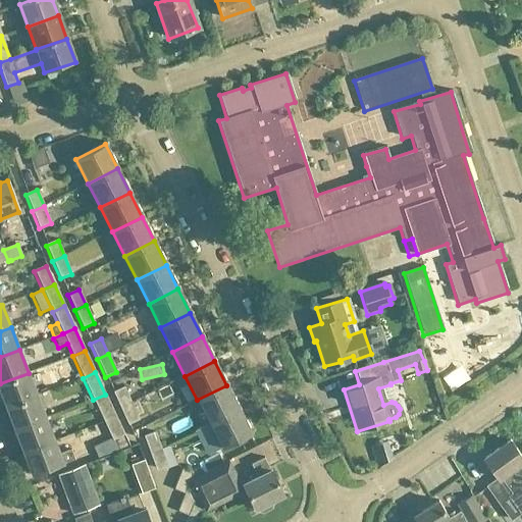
[(37,396),(29,373),(0,383),(0,394),(5,408),(37,396)]
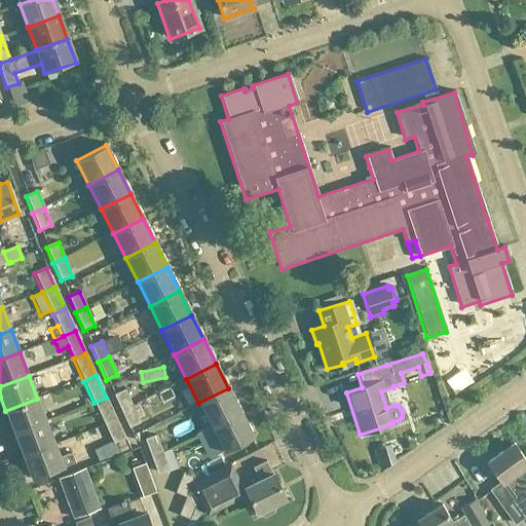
[(240,412),(228,388),(198,403),(211,427),(240,412)]
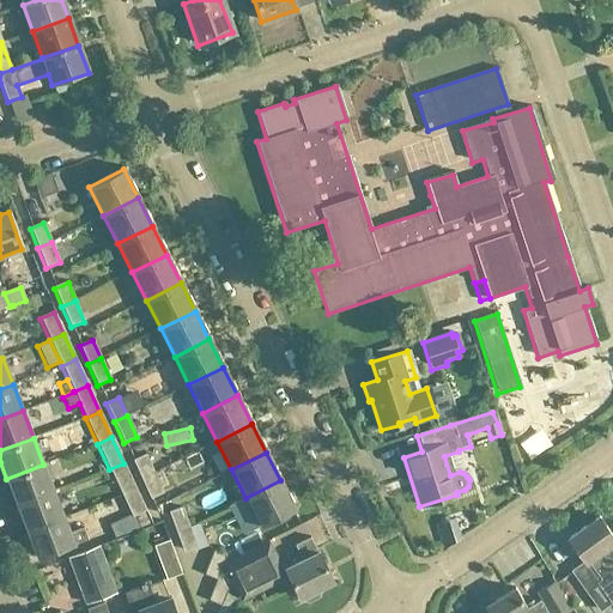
[(140,480),(153,473),(145,455),(132,461),(140,480)]
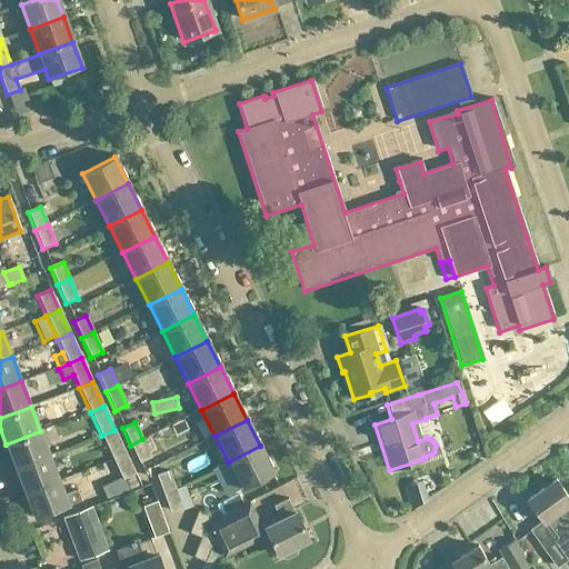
[(115,430),(101,436),(112,460),(126,455),(115,430)]
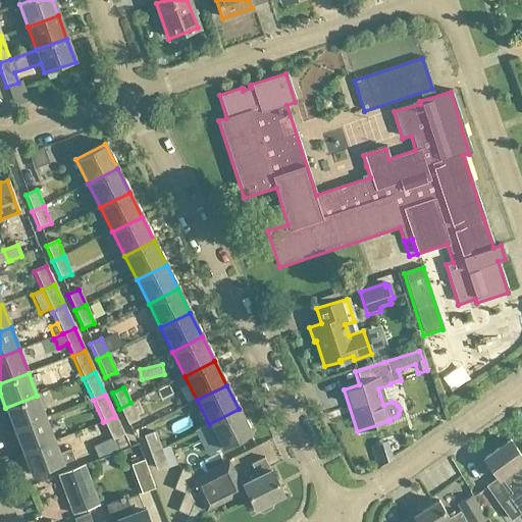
[(37,396),(5,408),(13,430),(45,418),(37,396)]
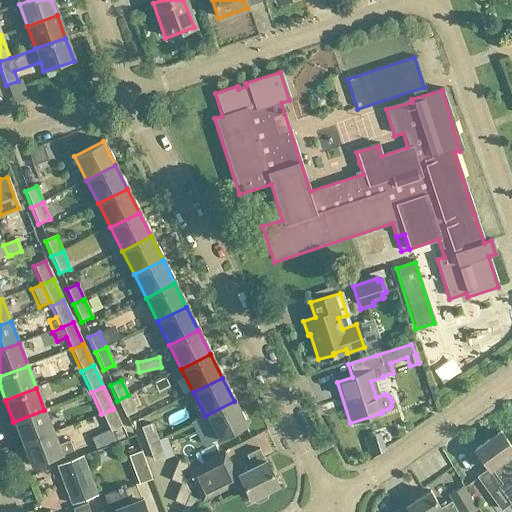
[(128,395),(117,401),(125,418),(136,413),(128,395)]
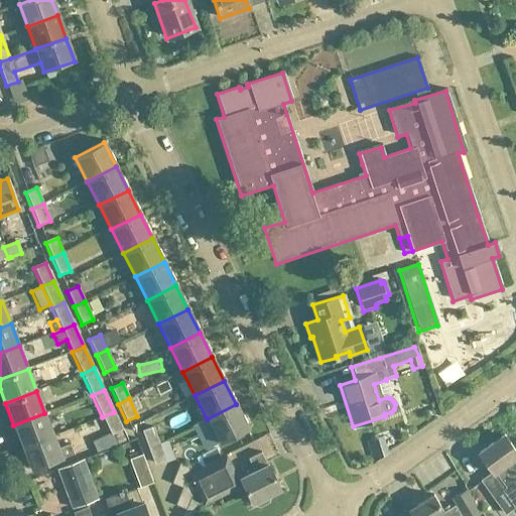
[(236,404),(207,419),(219,443),(248,428),(236,404)]
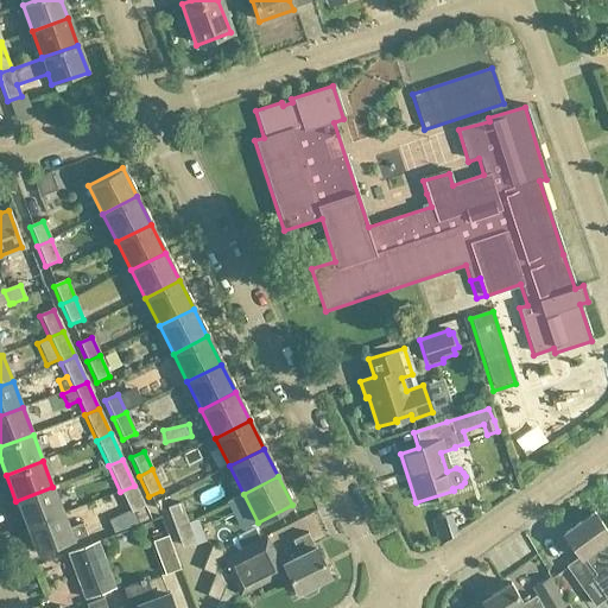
[(134,486),(120,492),(130,512),(107,521),(114,536),(149,523),(143,510),(145,508),(134,486)]
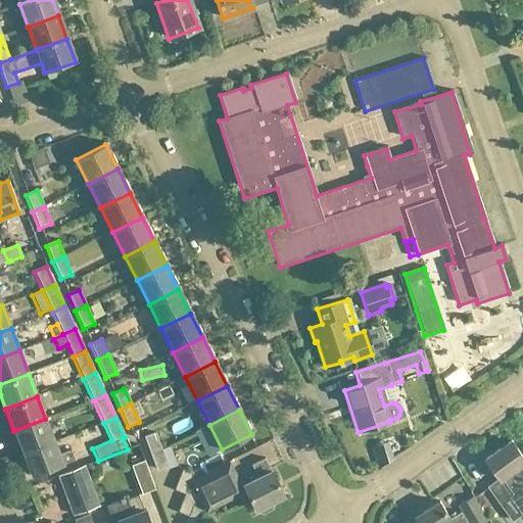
[(45,419),(13,431),(22,454),(54,441),(45,419)]
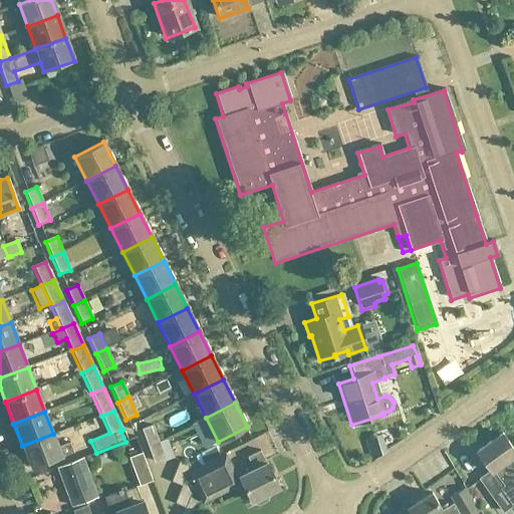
[(147,446),(158,442),(153,427),(141,431),(147,446)]
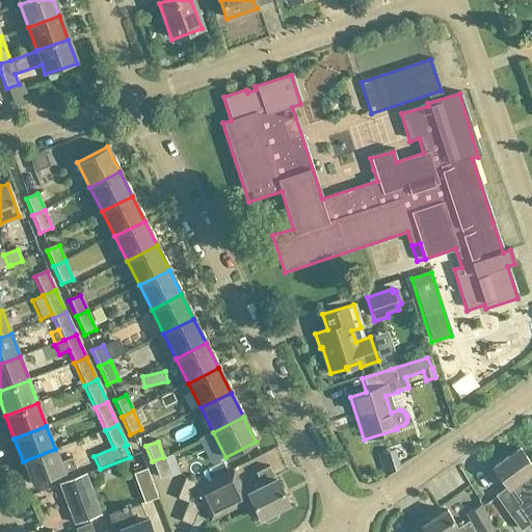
[(55,449),(23,461),(31,485),(75,469),(72,459),(60,463),(55,449)]
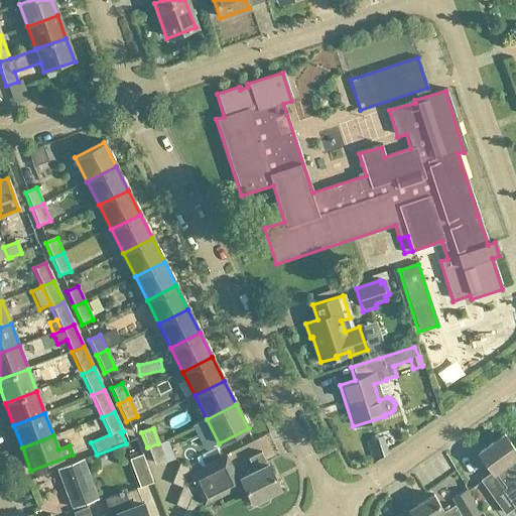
[(515,454),(503,436),(478,455),(491,474),(481,482),(504,515),(515,507),(515,454)]
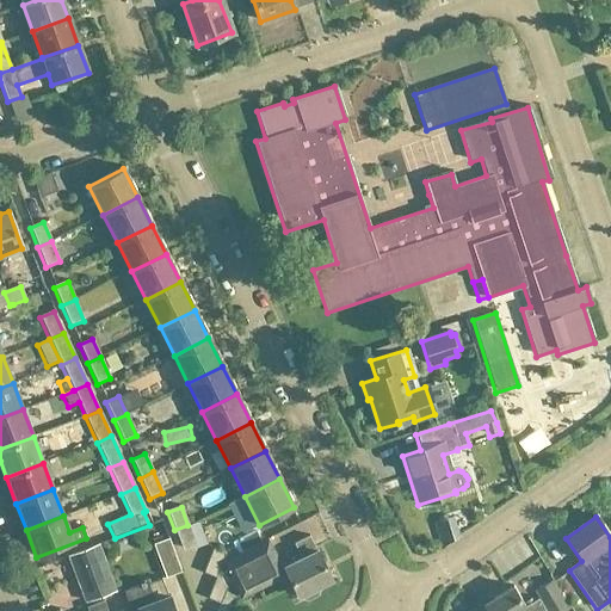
[(189,529),(187,525),(174,530),(183,553),(195,547),(196,550),(207,547),(199,525),(189,529)]
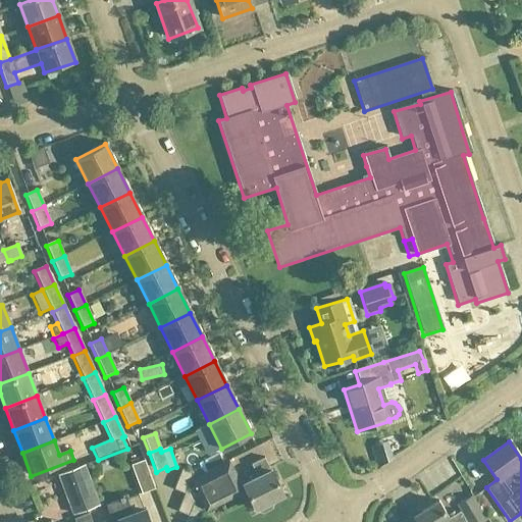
[(268,472),(262,459),(250,465),(256,478),(242,485),(256,513),(262,514),(270,510),(272,505),(270,501),(281,496),(269,471),(268,472)]
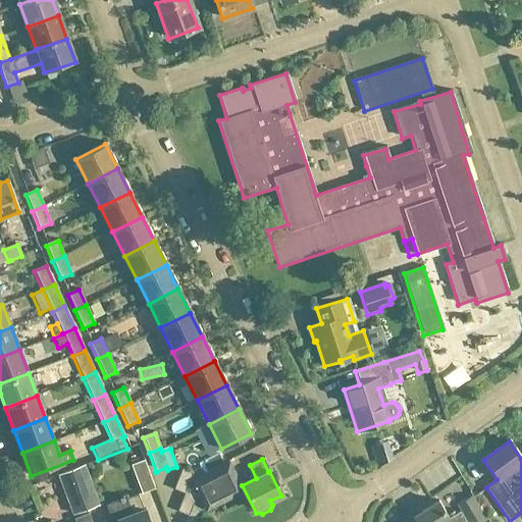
[(154,490),(144,461),(131,466),(141,496),(154,490)]
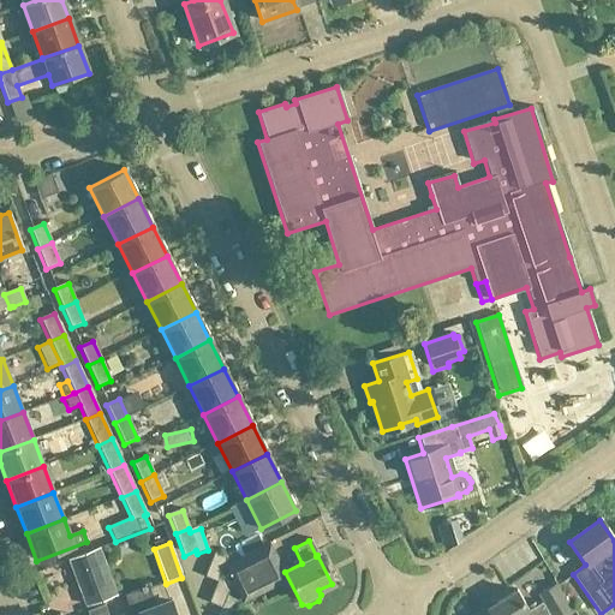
[(268,545),(224,568),(242,603),(262,593),(286,581),(281,573),(268,545)]
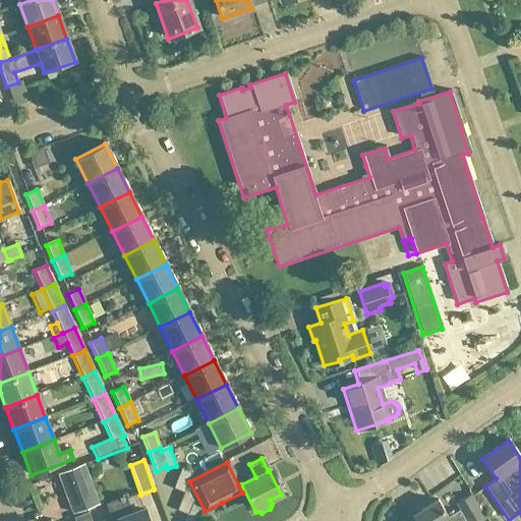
[(83,465),(57,475),(72,515),(98,505),(83,465)]
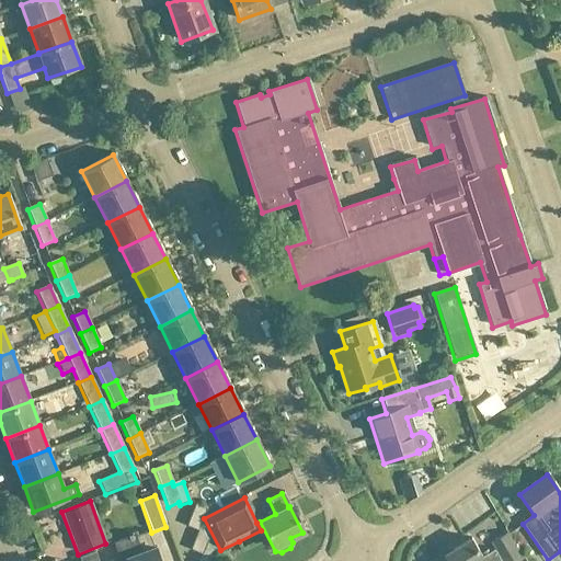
[(197,531),(198,528),(205,510),(194,505),(186,527),(197,531)]
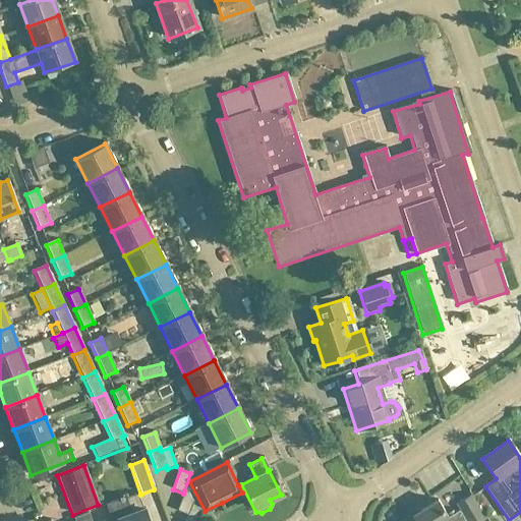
[(184,490),(183,494),(177,512),(187,515),(191,507),(195,496),(184,490)]
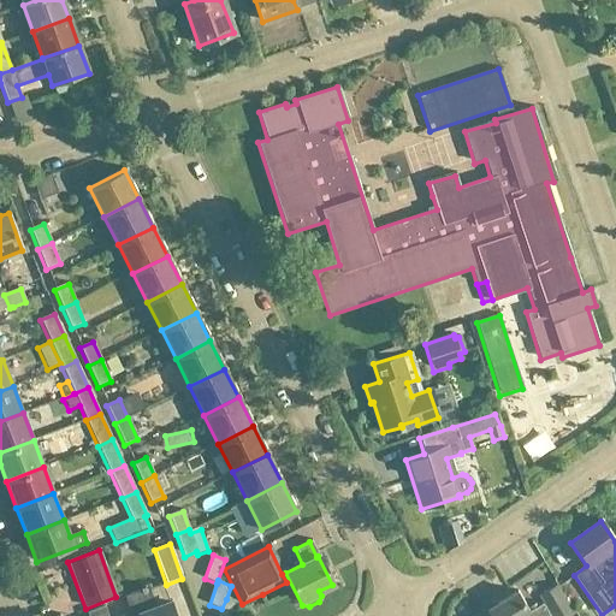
[(161,585),(148,590),(124,598),(130,615),(137,615),(138,615),(175,615),(170,602),(169,603),(161,585)]
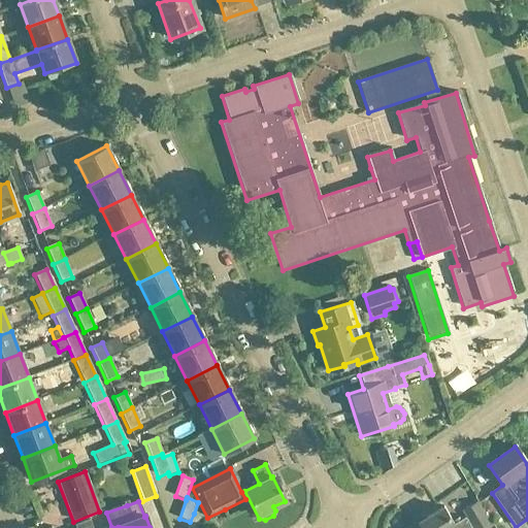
[(492,527),(481,509),(465,519),(454,526),(441,507),(407,527),(492,527)]
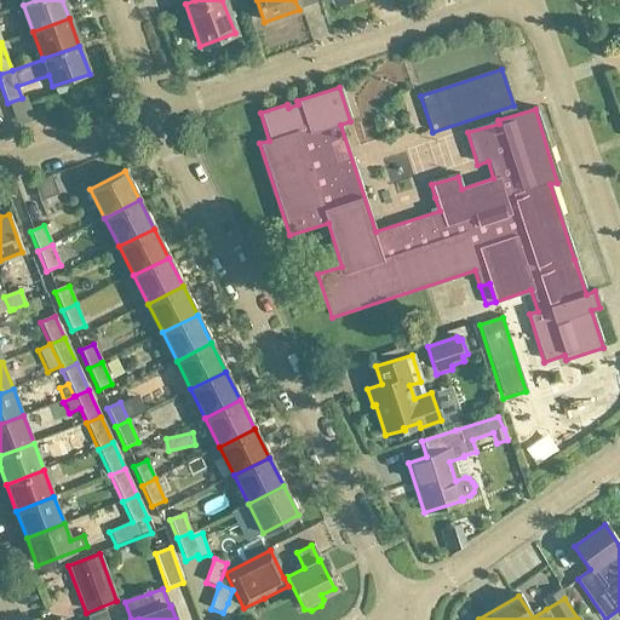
[(228,603),(223,613),(219,619),(235,619),(240,608),(228,603)]
